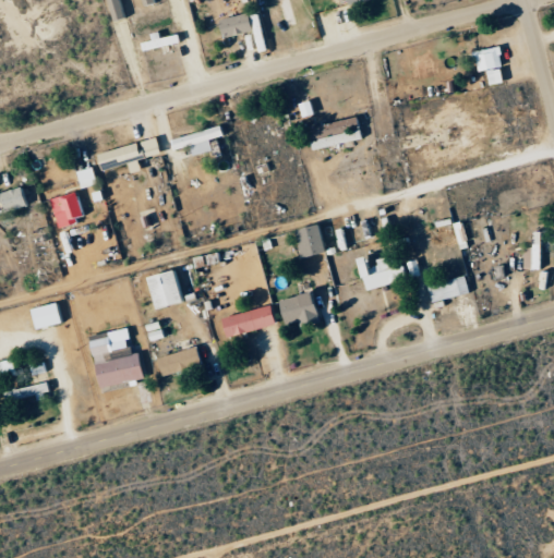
[(106,0),(112,22),(123,19),(117,0),(106,0)]
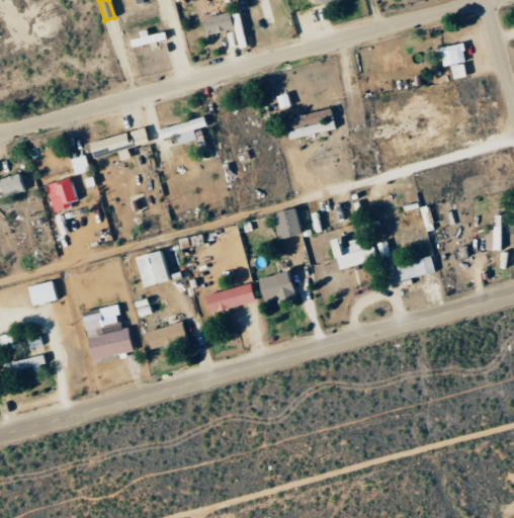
[(273,22),(266,0),(256,0),(264,25),(273,22)]
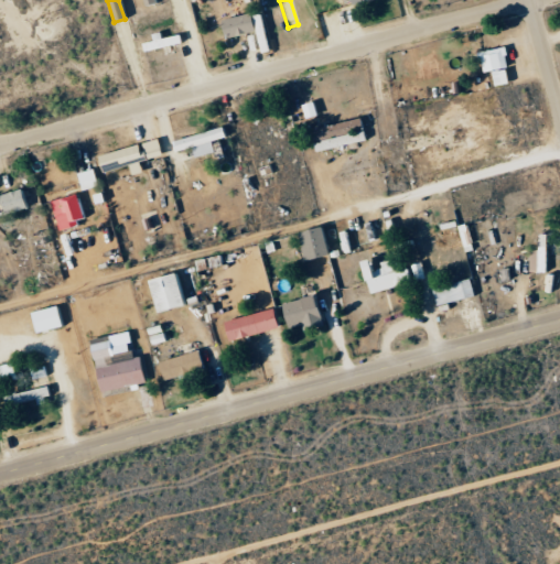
[(221,21),(226,39),(256,31),(251,13),(221,21)]
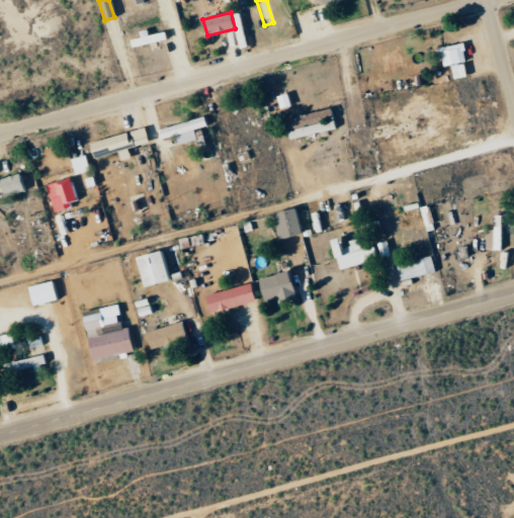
[(166,41),(164,32),(147,34),(146,30),(139,31),(139,38),(131,39),(131,46),(166,41)]
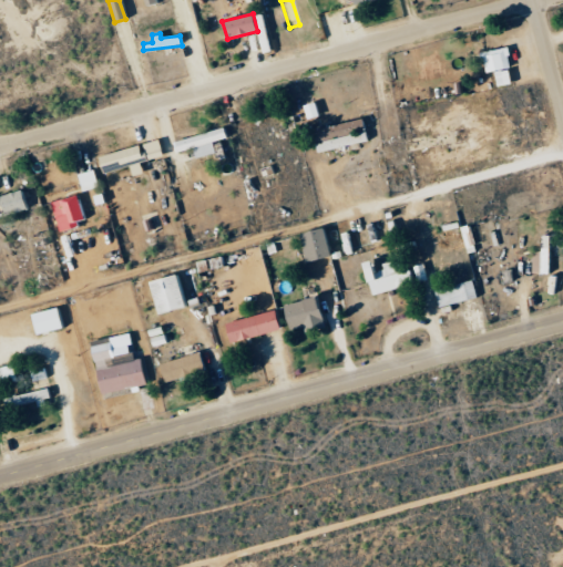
[(511,84),(504,48),(479,52),(483,73),(493,72),(495,86),(511,84)]
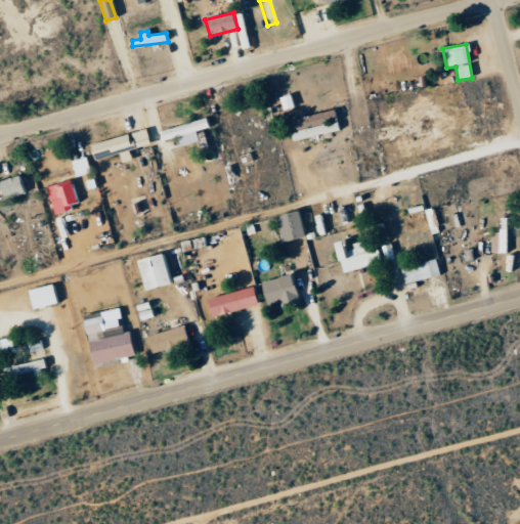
[(339,130),(334,110),(287,122),(292,141),(339,130)]
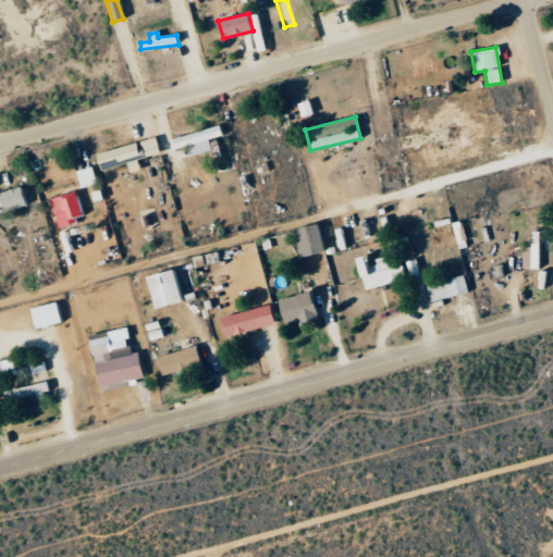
[(191,156),(210,150),(207,140),(222,136),(219,125),(169,139),(172,151),(188,147),(191,156)]
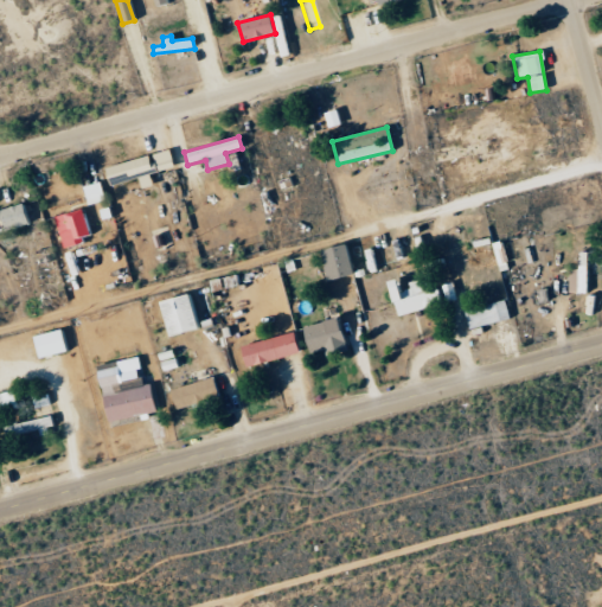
[(106,168),(110,186),(154,173),(149,155),(106,168)]
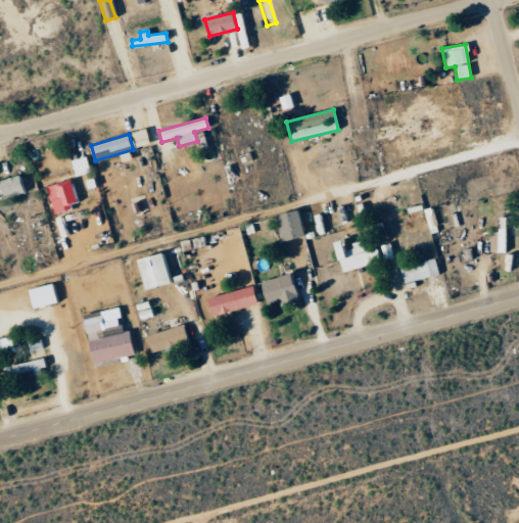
[(75,177),(90,173),(86,157),(71,160),(75,177)]
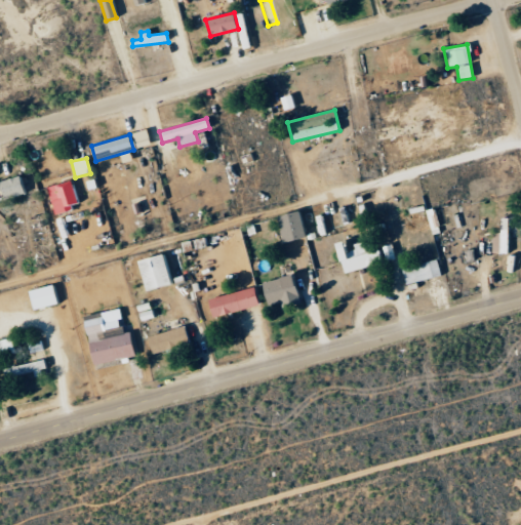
[(0,199),(24,196),(21,178),(0,180),(0,199)]
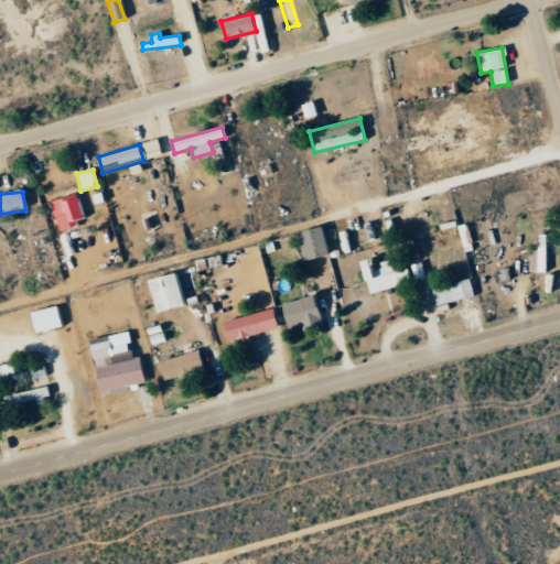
[(83,224),(77,195),(51,201),(57,229),(83,224)]
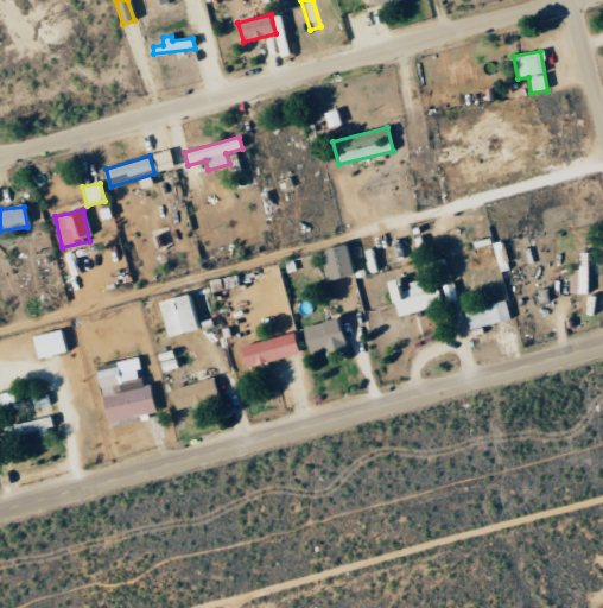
[(329,282),(354,276),(346,245),(321,252),(329,282)]
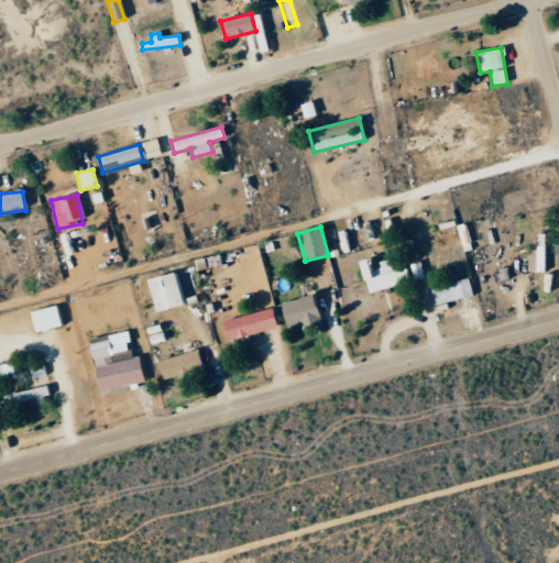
[(527,272),(544,272),(544,235),(536,235),(535,251),(528,250),(527,272)]
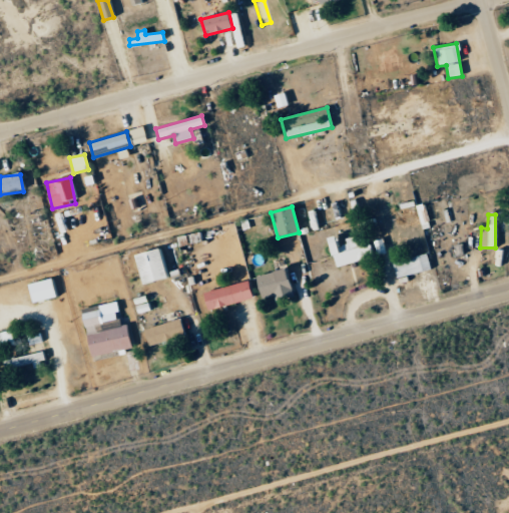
[(373,258),(370,243),(361,246),(359,236),(338,241),(337,235),(329,238),(336,267),(373,258)]
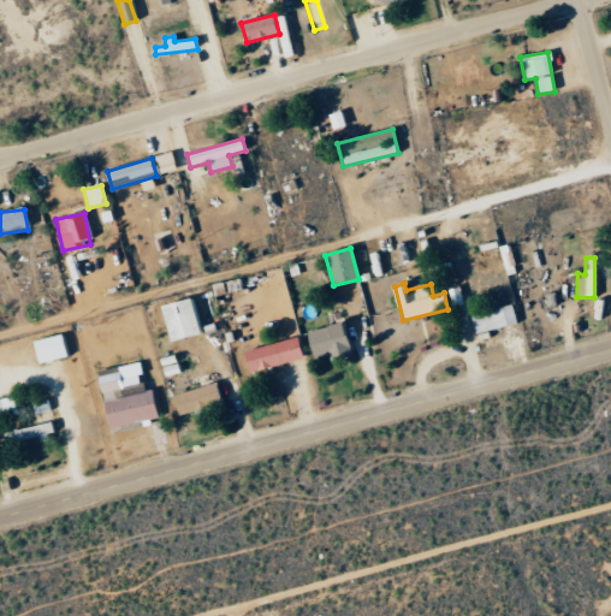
[(516,324),(511,304),(470,315),(475,335),(516,324)]
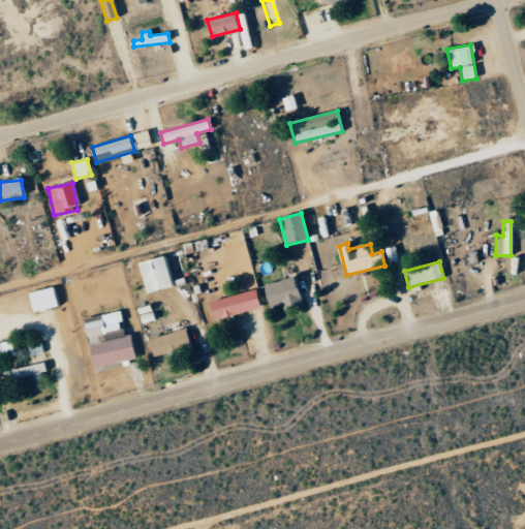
[(304,306),(295,277),(264,286),(270,308),(281,305),(283,311),(304,306)]
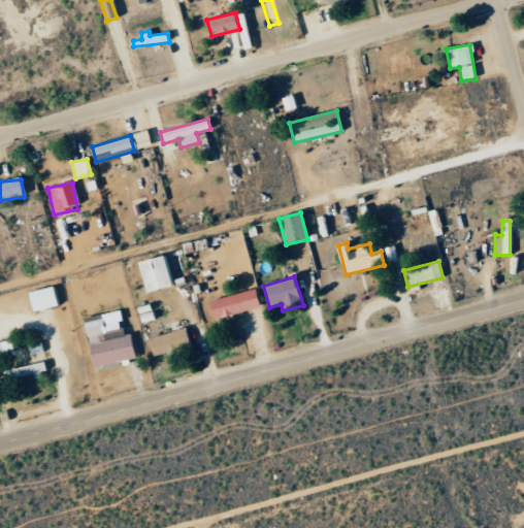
[(33,310),(57,307),(54,288),(30,292),(33,310)]
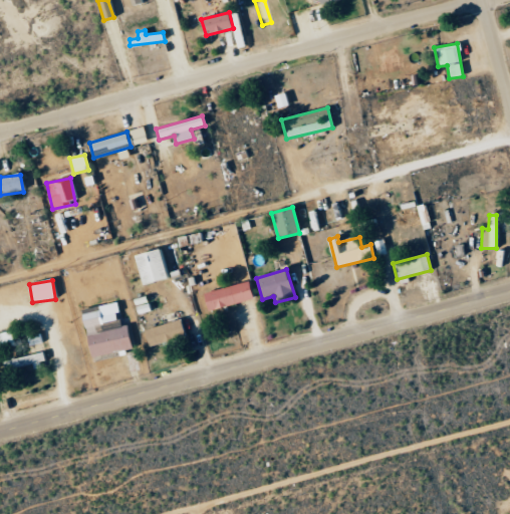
[(208,311),(253,299),(248,281),(203,294),(208,311)]
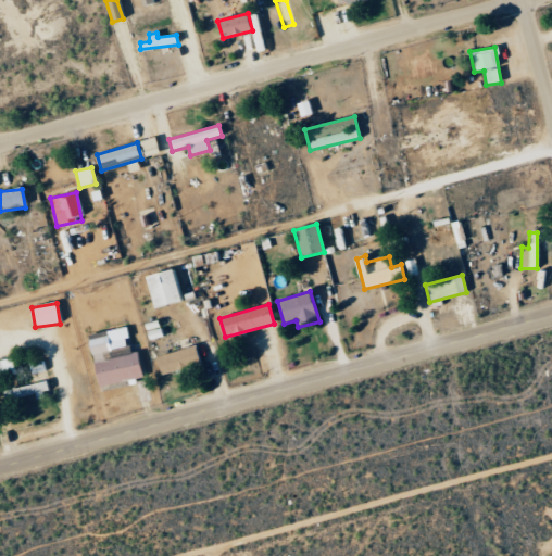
[(99,388),(142,377),(137,353),(120,356),(118,350),(111,351),(107,330),(87,336),(99,388)]
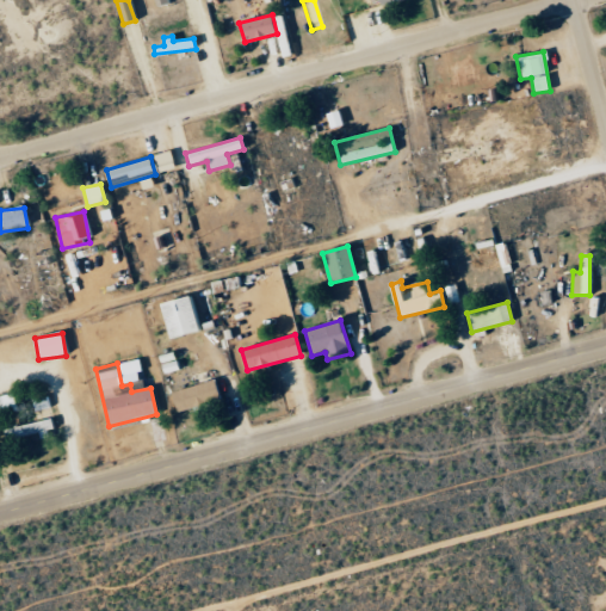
[(218,401),(215,381),(171,390),(175,411),(218,401)]
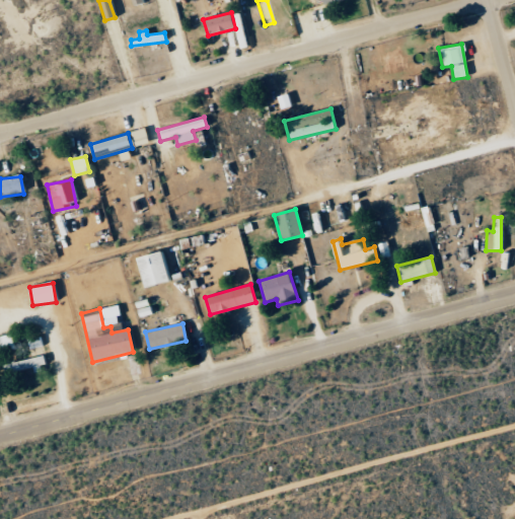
[(0,351),(13,349),(10,334),(0,336),(0,351)]
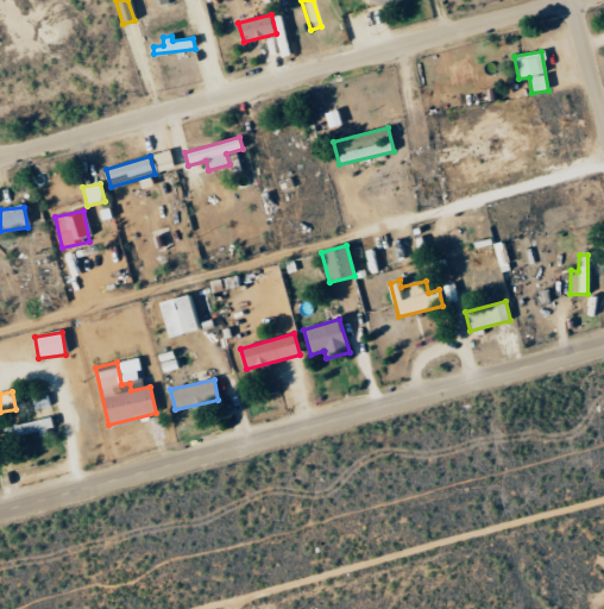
[(32,409),(45,407),(44,396),(31,399),(32,409)]
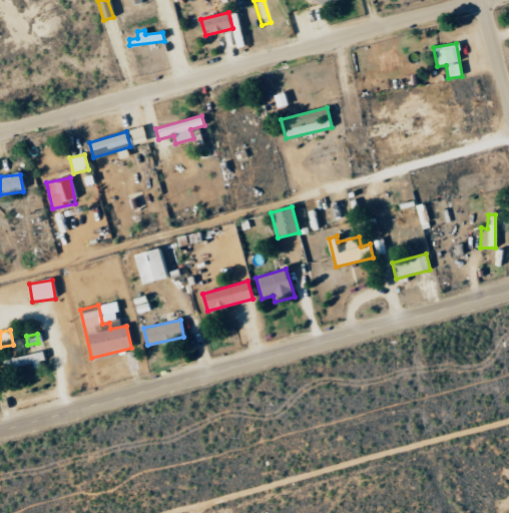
[(3,361),(4,369),(31,364),(31,367),(45,364),(42,352),(3,361)]
